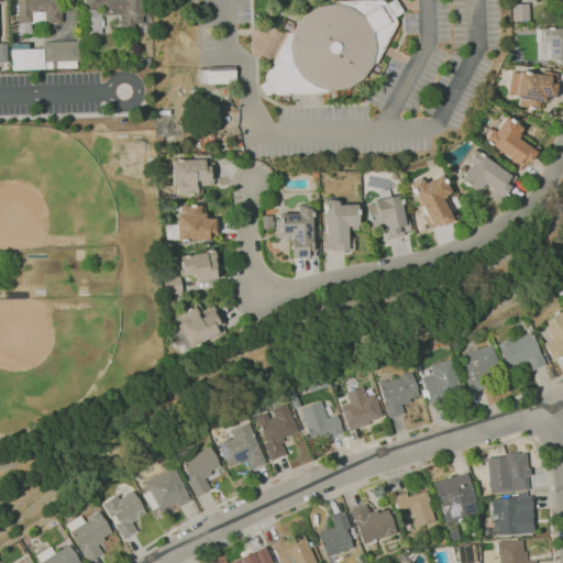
[(59,22),(58,0),(14,0),(17,23),(59,22)]
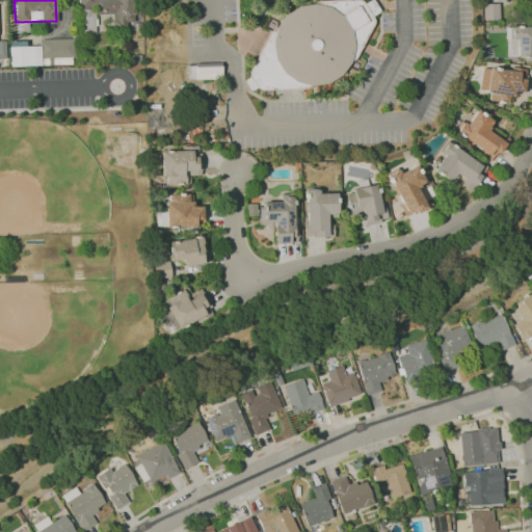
[(132,0),(78,0),(79,7),(82,7),(82,32),(95,32),(95,15),(111,14),(111,27),(126,27),(126,22),(133,22),(132,0)]
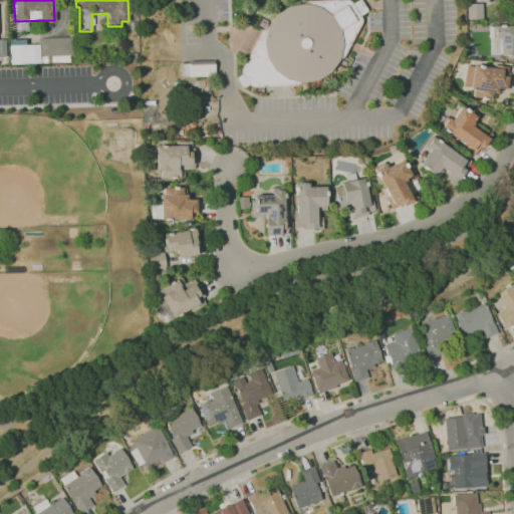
[(349,0),(362,20),(338,61),(319,77),(292,82),(254,87),(240,72),(263,28),(280,10),(309,0),(349,0)]
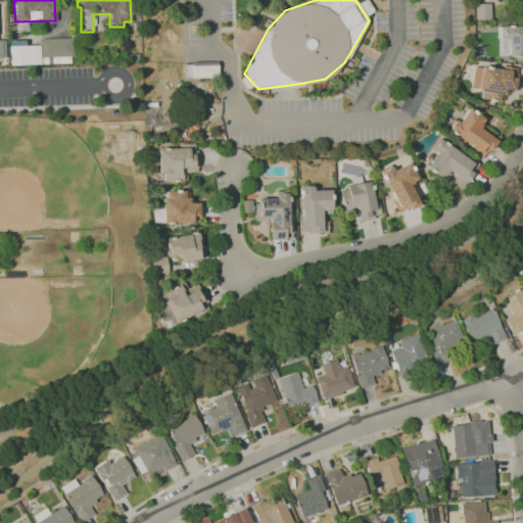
[(489,3),(475,4),(475,19),(490,18),(489,3)]
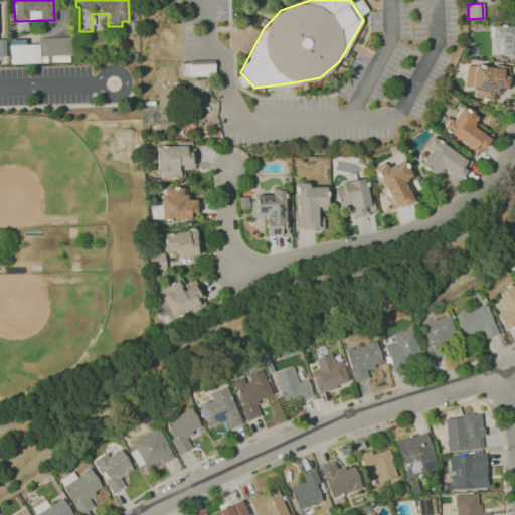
[(514,24),(514,54),(501,54),(501,37),(494,37),(494,25),(514,24)]
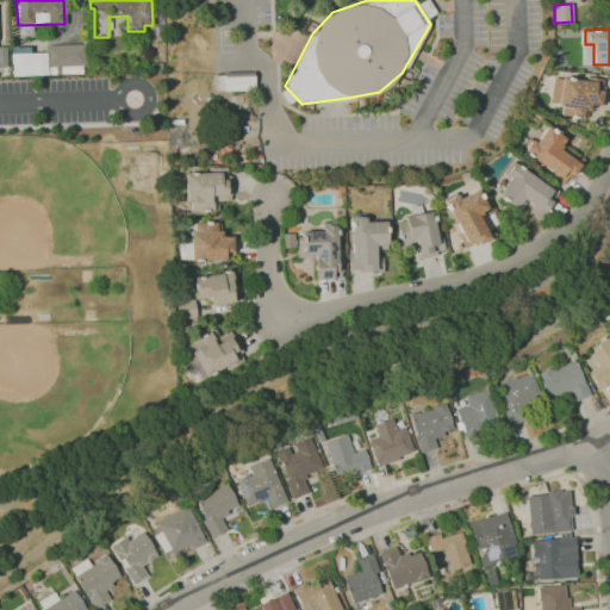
[(48,66),(85,64),(83,44),(47,45),(48,66)]
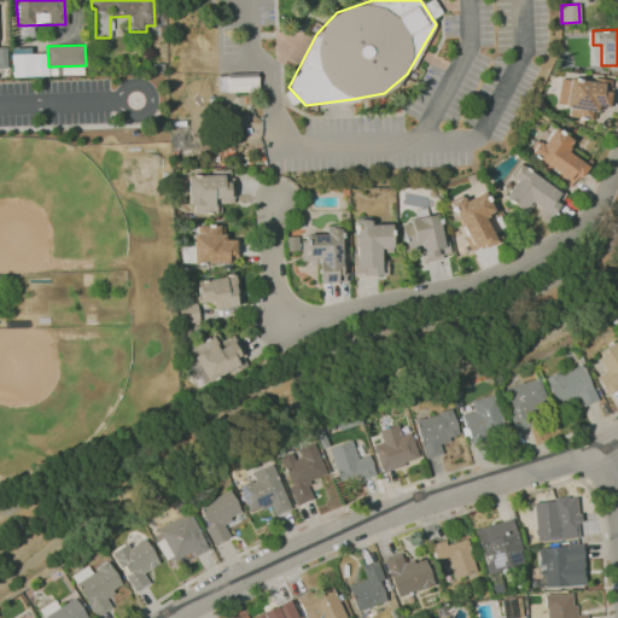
[(11,76),(81,75),(81,66),(47,68),(47,53),(29,53),(29,47),(11,47),(11,76)]
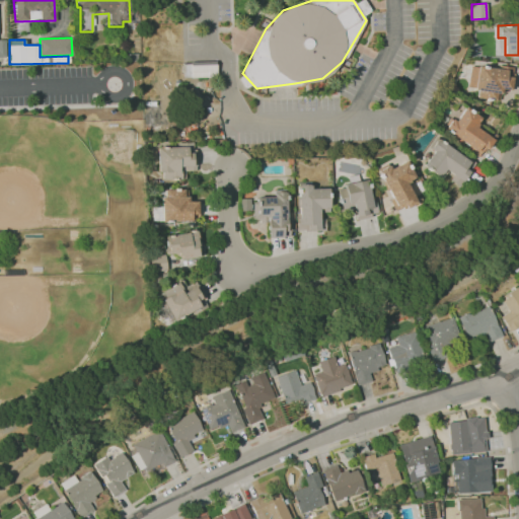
[(182,78),(216,77),(215,61),(182,62),(182,78)]
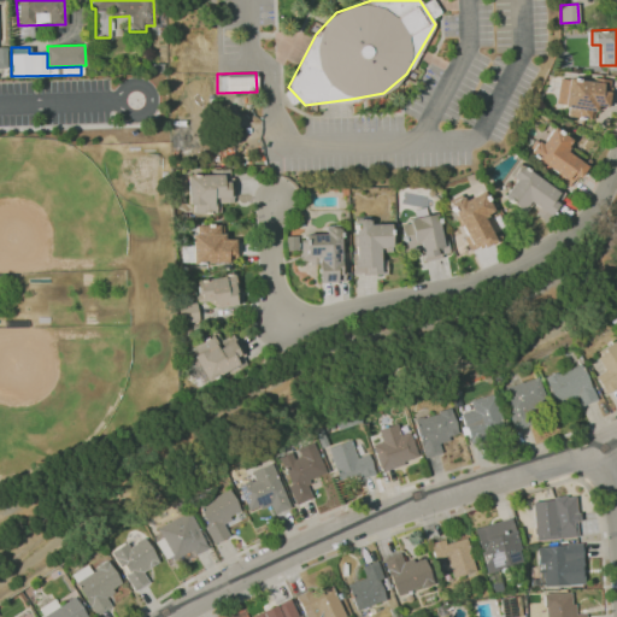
[(568,80),(560,78),(557,103),(565,104),(564,106),(569,107),(568,116),(591,121),(591,111),(597,112),(597,105),(610,107),(613,81),(593,77),(593,81),(568,77),(568,80)]
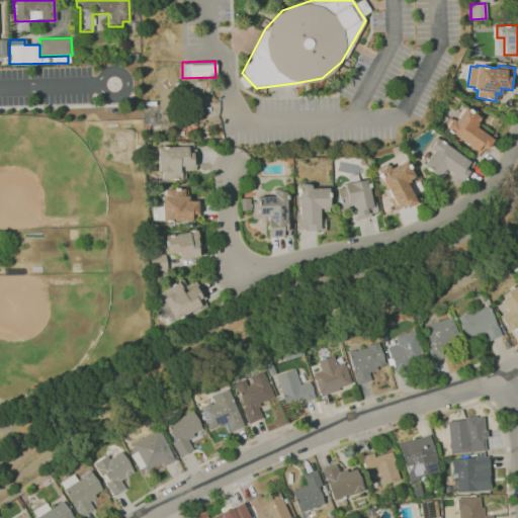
[(454,120),(464,107),(482,118),(476,126),(493,139),(478,157),(442,130),(451,118),(454,120)]
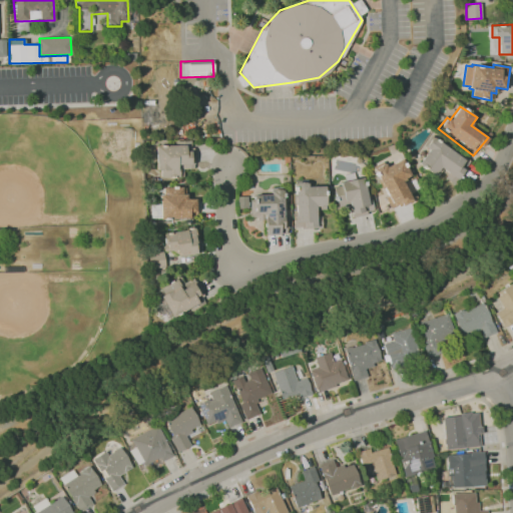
[(418,163),(437,177),(443,169),(449,173),(446,177),(455,184),(464,170),(459,167),(464,160),(432,136),(425,146),(428,149),(418,163)]
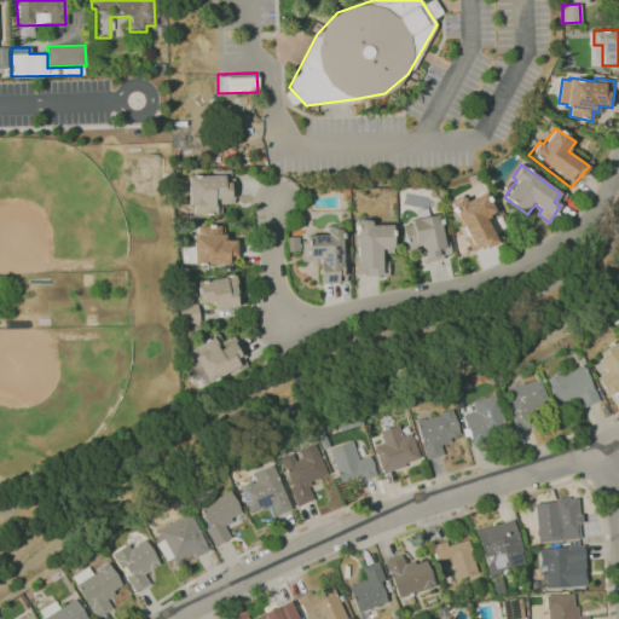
[(187,175),(223,174),(224,178),(233,177),(235,202),(221,203),(221,215),(194,215),(194,207),(187,207),(187,175)]
